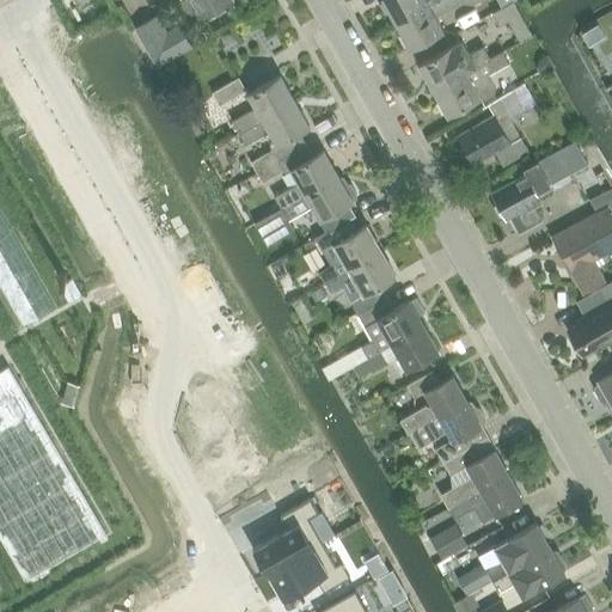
[(182,0),(179,2),(188,17),(196,12),(200,17),(230,0),(182,0)]
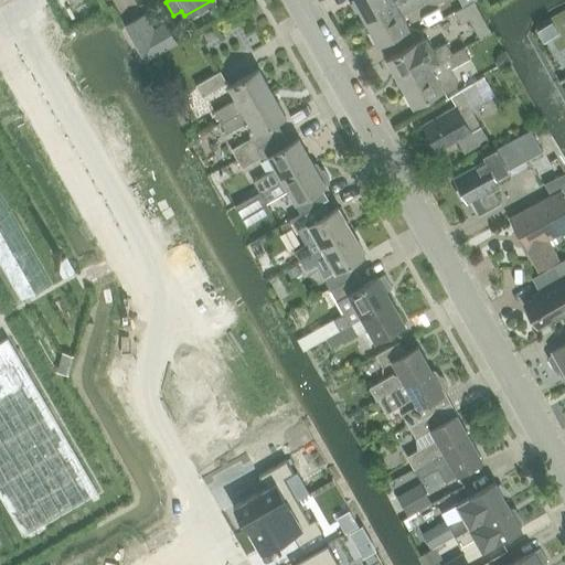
[(352,0),(364,21),(402,0),(352,0)]
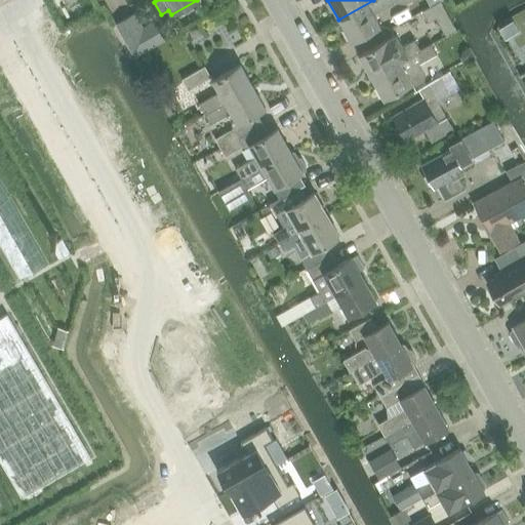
[(373,0),(338,19),(351,42),(378,27),(372,14),(395,3),(404,4),(411,0),(373,0)]
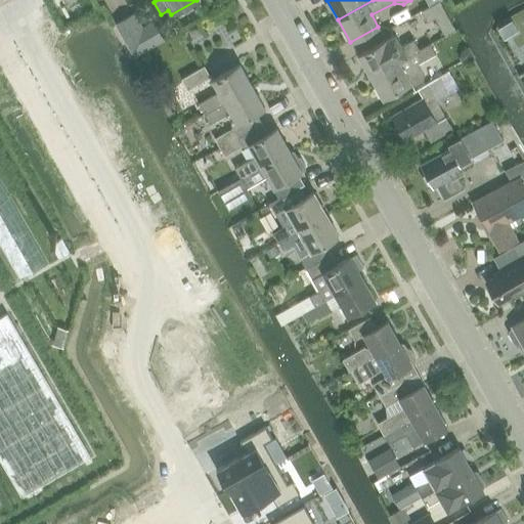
[(454,29),(439,1),(430,6),(422,11),(428,23),(434,18),(443,35),(454,29)]
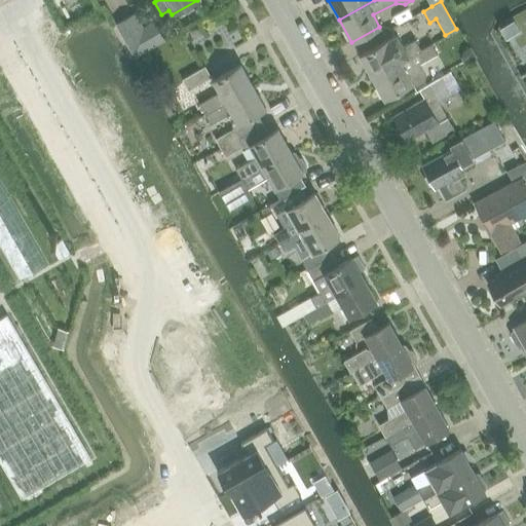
[(144,29),(136,14),(118,24),(136,55),(164,40),(154,23),(144,29)]
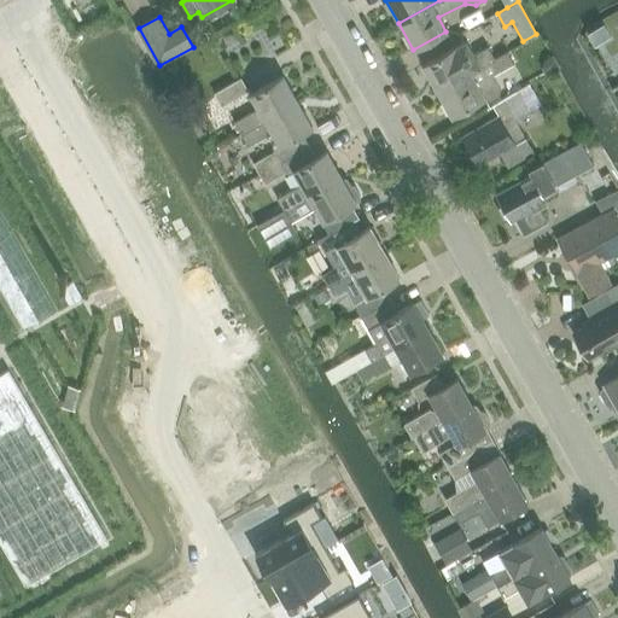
[(421,64),(436,91),(494,58),(487,46),(472,54),(465,41),(421,64)]
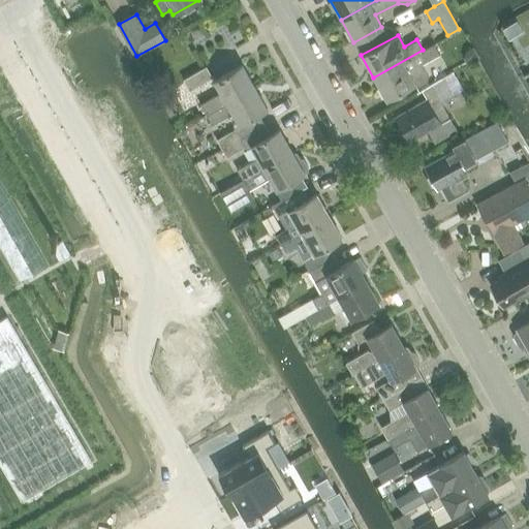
[(415,88),(427,82),(429,75),(423,63),(439,54),(433,43),(423,50),(373,78),(385,99),(413,84),(415,88)]
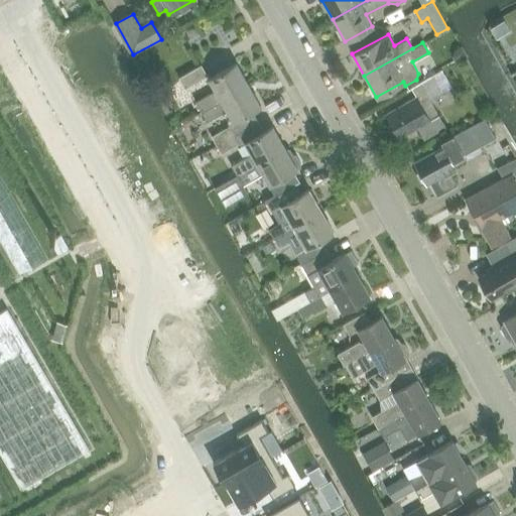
[(222,101),(250,85),(238,62),(210,79),(217,90),(208,95),(208,96),(198,102),(203,111),(214,105),(222,100),(222,101)]
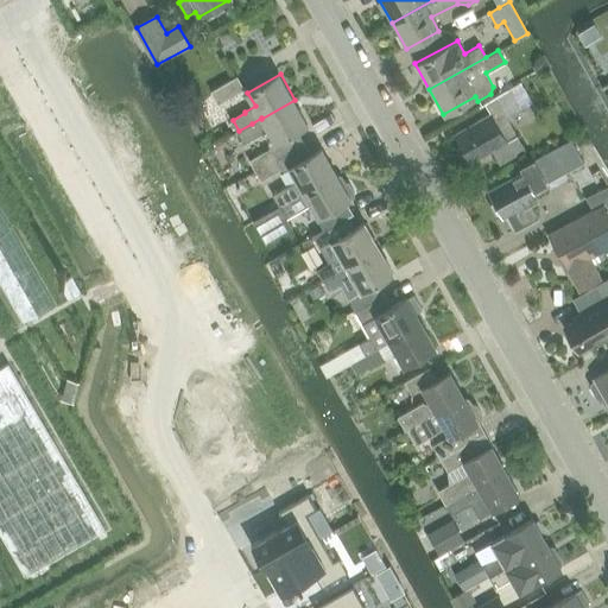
[(239,76),(213,92),(219,102),(246,88),(239,76)]
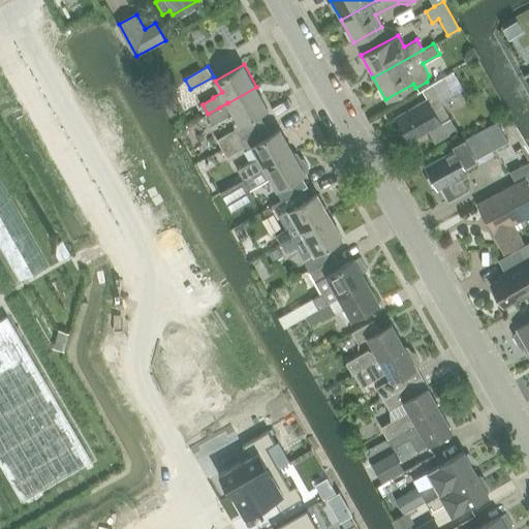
[(455,131),(439,102),(461,90),(452,72),(421,89),(426,99),(395,116),(408,141),(427,131),(433,143),(455,131)]
